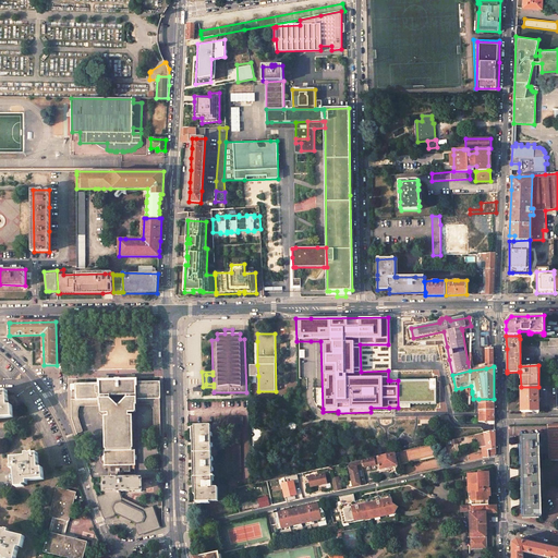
[(136,379),(99,380),(99,381),(99,384),(100,400),(100,405),(101,405),(101,412),(102,413),(106,413),(106,416),(105,416),(106,448),(106,451),(105,451),(105,465),(110,465),(110,472),(130,472),(130,465),(135,465),(135,450),(133,450),(133,447),(133,415),(132,415),(132,412),(135,412),(136,411),(136,404),(136,399),(136,384),(136,380),(136,379)]
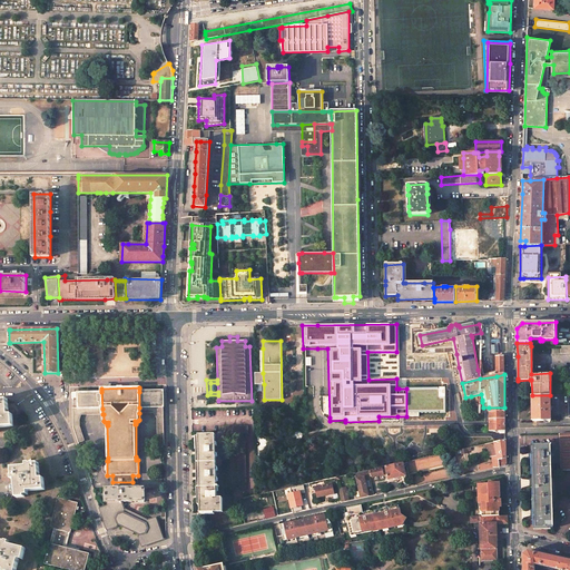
[(406,389),(406,416),(446,415),(445,387),(406,389)]
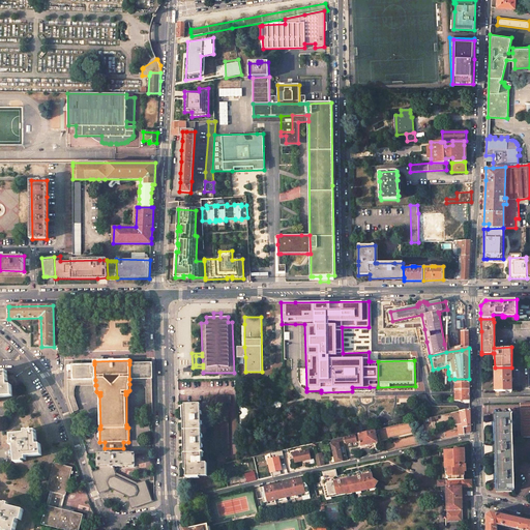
[(151,363),(129,364),(129,379),(131,379),(150,378),(152,378),(151,363)]
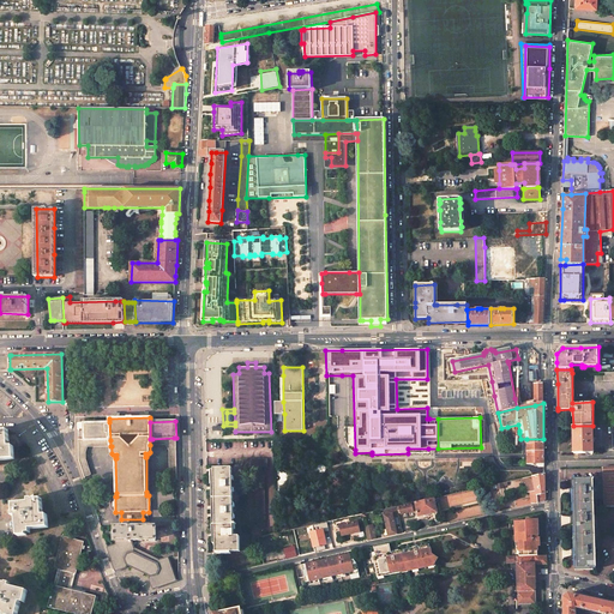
[(109,422),(78,423),(78,440),(110,440),(109,422)]
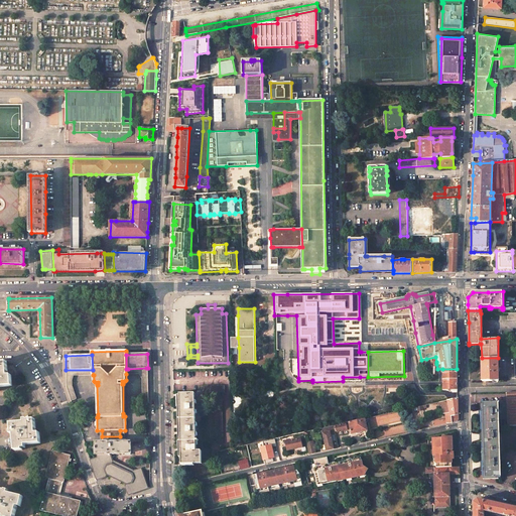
[(498,358),(482,358),(482,370),(482,381),(492,381),(492,382),(495,382),(495,381),(499,381),(498,358)]
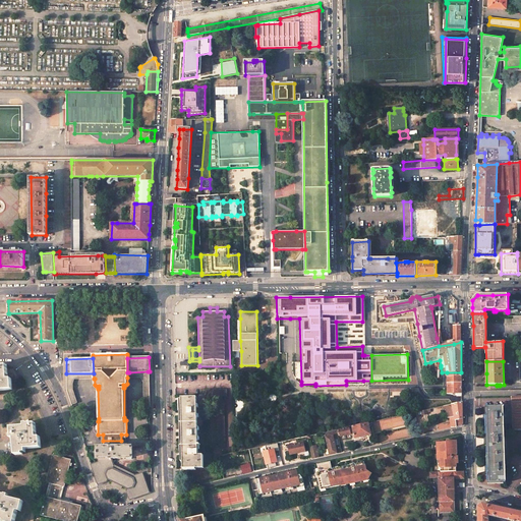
[(0,391),(12,390),(11,379),(8,379),(7,365),(6,365),(0,365),(0,391)]
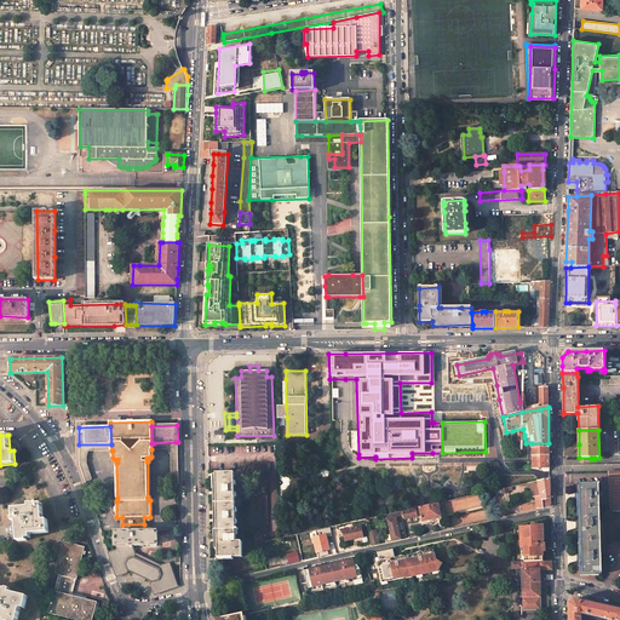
[(549,443),(532,443),(532,455),(549,455),(549,443)]
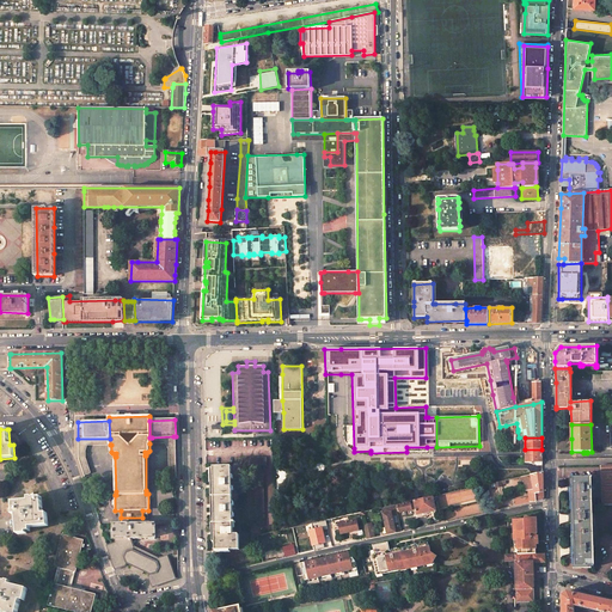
[(543,456),(542,450),(525,450),(525,463),(543,463),(543,456)]
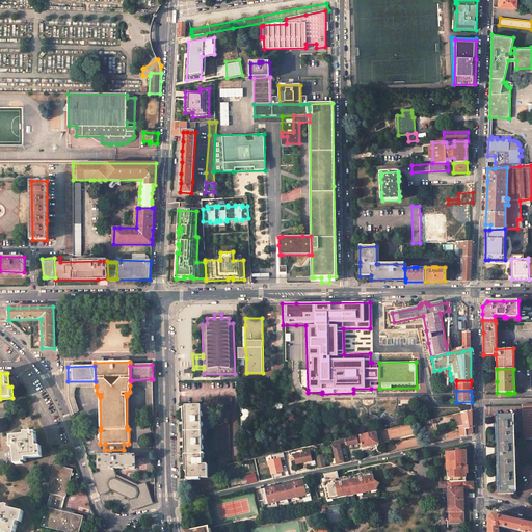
[(531,404),(522,405),(523,415),(523,432),(523,440),(531,439),(531,404)]
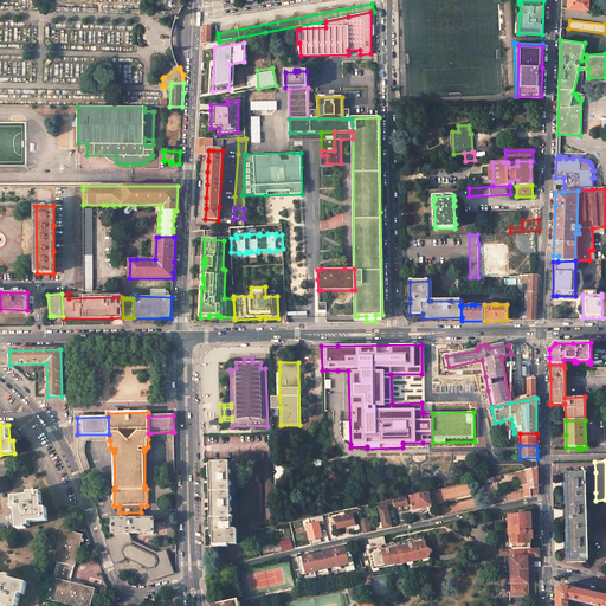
[(229,462),(211,462),(212,476),(212,502),(213,530),(213,545),(237,545),(237,529),(231,529),(231,519),(231,516),(229,462)]
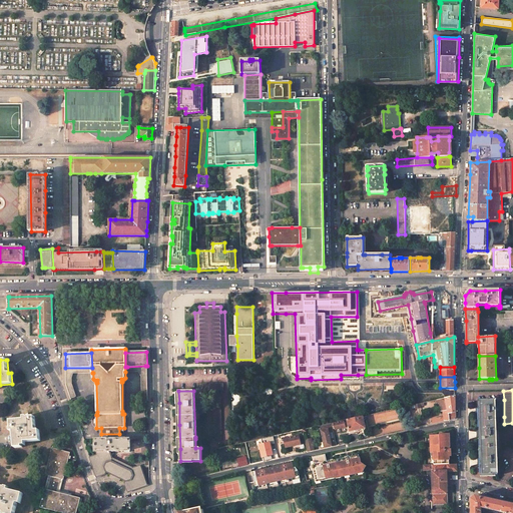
[(365,391),(347,392),(348,399),(365,398),(365,391)]
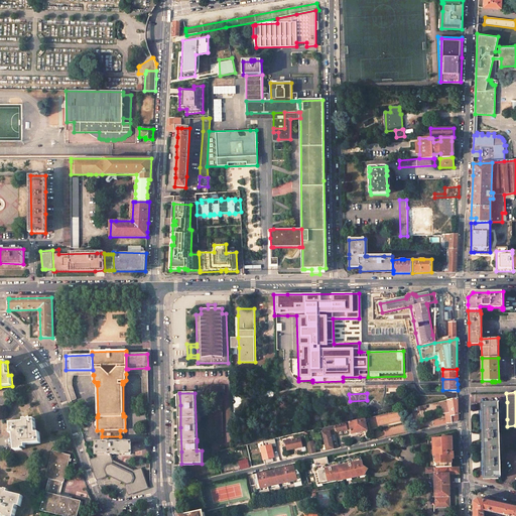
[(427,397),(429,404),(437,402),(435,395),(427,397)]
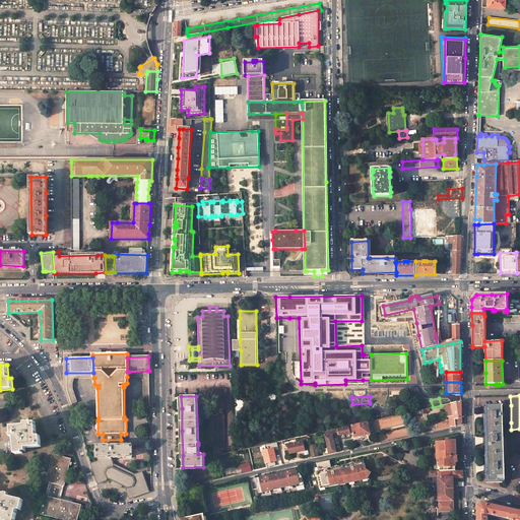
[(223,399),(216,399),(217,446),(224,446),(223,399)]
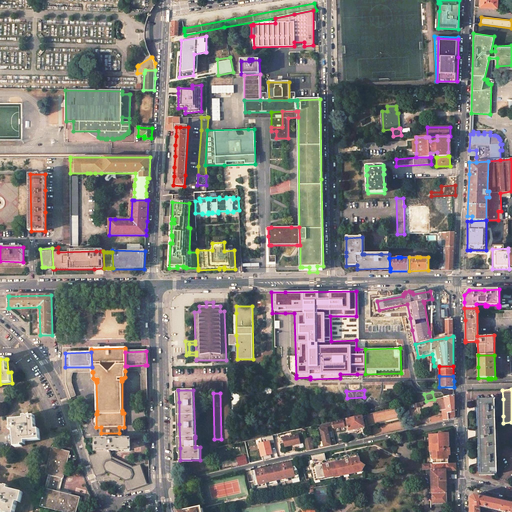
[(454,395),(444,397),(447,410),(442,410),(443,416),(429,419),(430,421),(430,423),(454,419),(454,407),(454,395)]
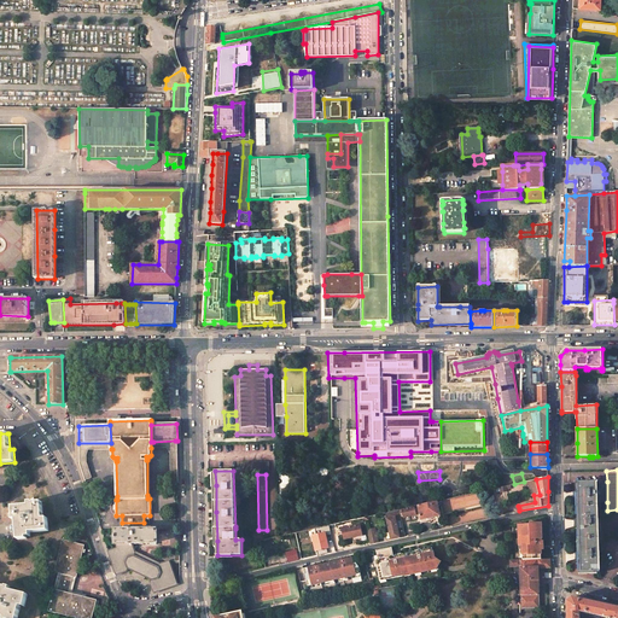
[(596,483),(578,483),(578,491),(578,494),(578,497),(579,520),(579,523),(579,525),(581,553),(581,555),(581,558),(581,560),(582,572),(593,572),(600,572),(599,559),(600,559),(599,552),(598,528),(600,528),(600,525),(599,525),(599,519),(598,519),(598,502),(607,502),(607,482),(596,483)]
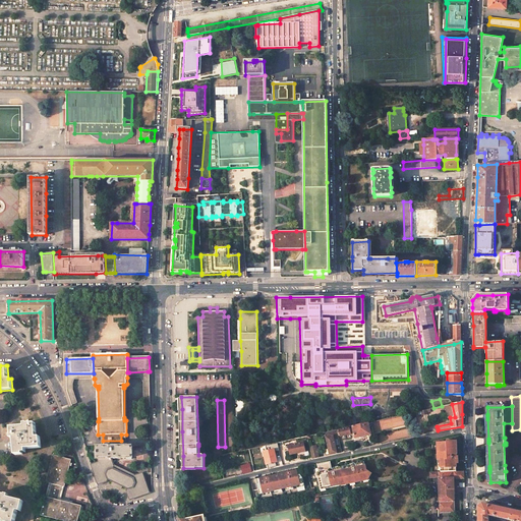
[(368,422),(352,426),(355,439),(371,435),(370,433),(369,429),(368,422)]
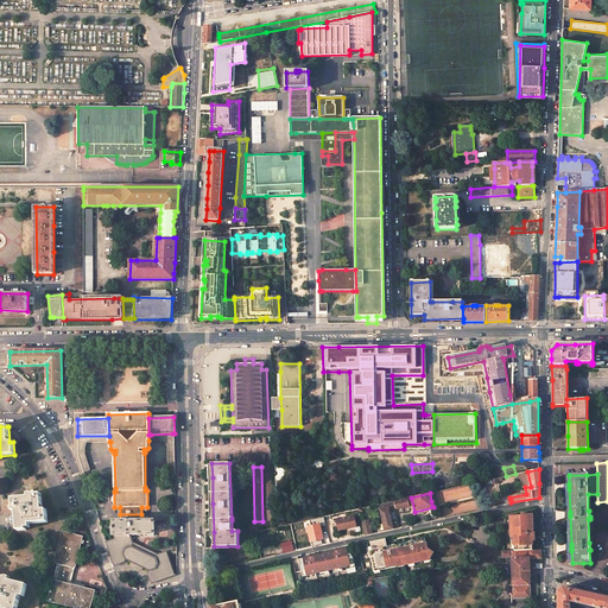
[(29,498),(12,499),(13,507),(12,507),(13,512),(16,511),(16,513),(17,515),(17,524),(17,525),(18,531),(27,530),(26,529),(31,527),(30,524),(48,523),(46,510),(43,510),(42,494),(32,494),(29,494),(29,498)]
